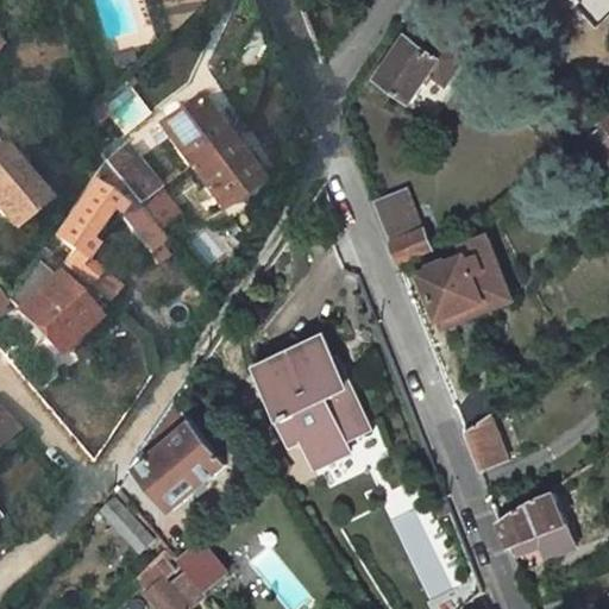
[(33,0),(24,0),(10,20),(14,30),(35,2),(33,0)]
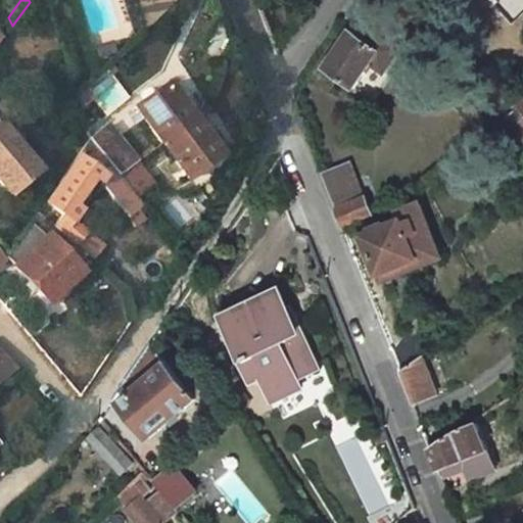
[(231,42),(220,14),(204,46),(220,64),(231,42)]
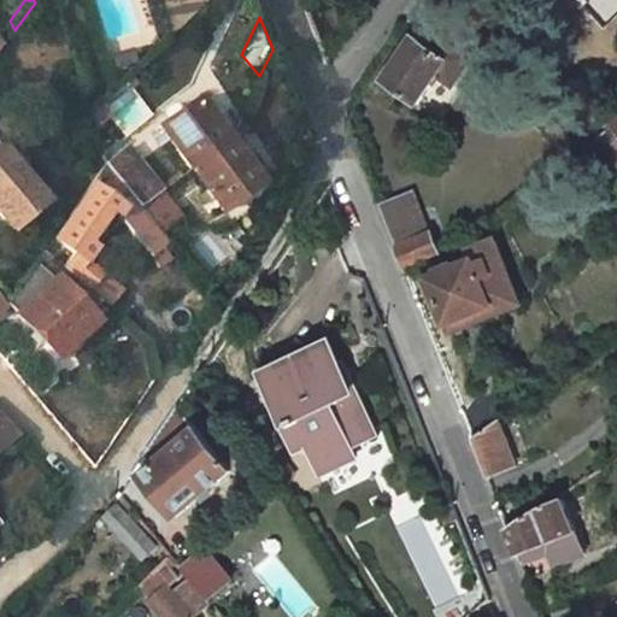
[(415,39),(382,80),(416,105),(438,75),(451,84),(470,58),(462,53),(469,45),(445,25),(436,37),(428,50),(415,39)]
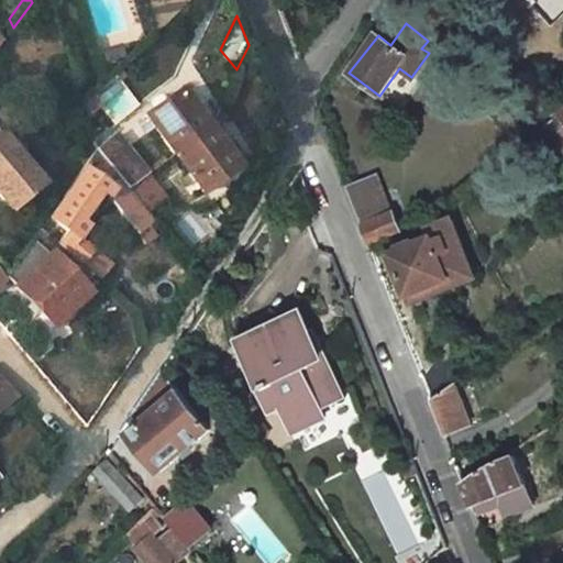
[(175,156),(209,129),(178,90),(145,116),(175,156)]
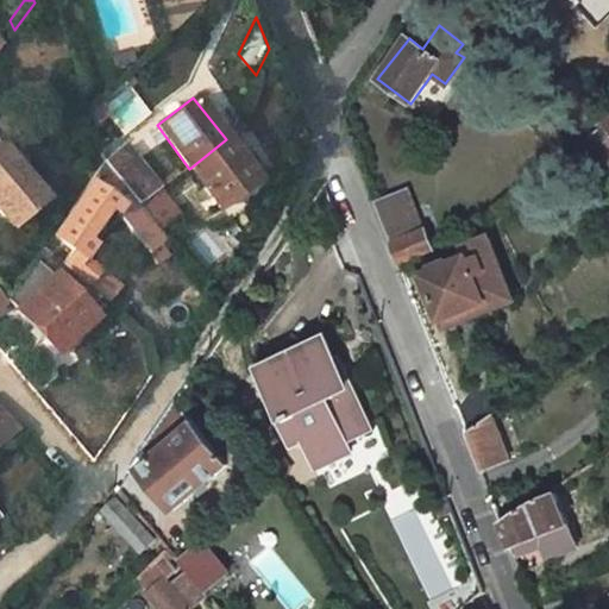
[(102,110),(98,106),(88,114),(93,132),(108,117),(102,110)]
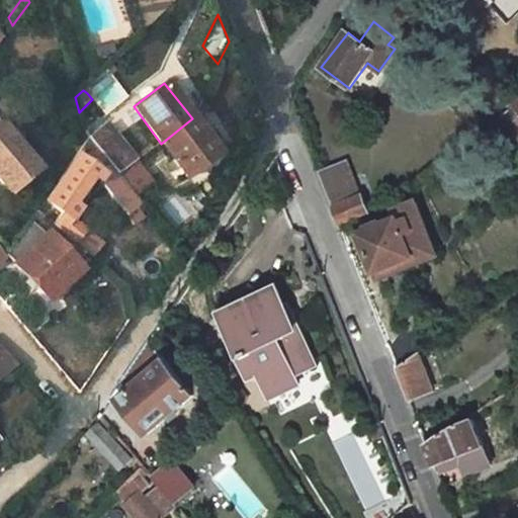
[(193,120),(192,118),(161,144),(187,175),(217,151),(193,120)]
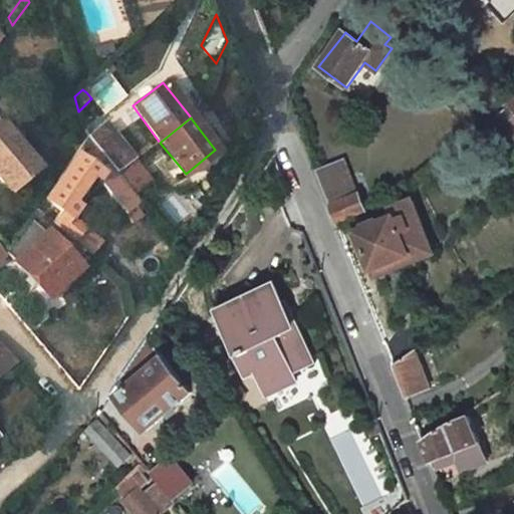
[(0,155),(16,141),(23,135),(14,122),(6,130),(0,121),(0,155)]
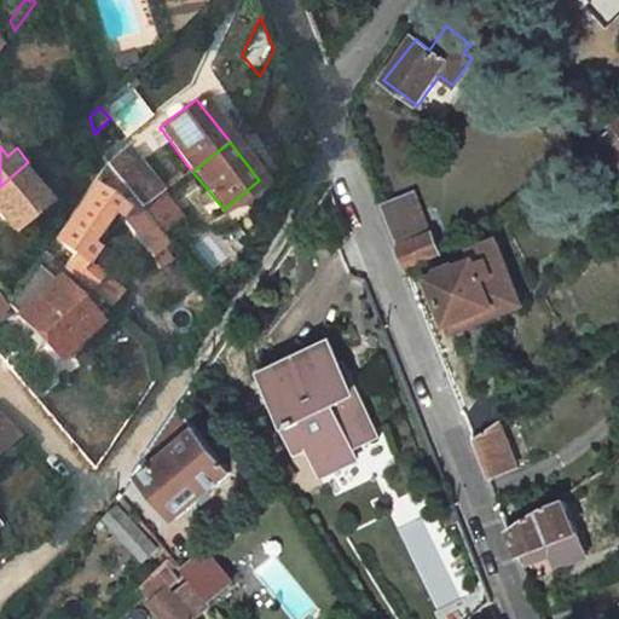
[(163,194),(127,148),(105,166),(142,212),(163,194)]
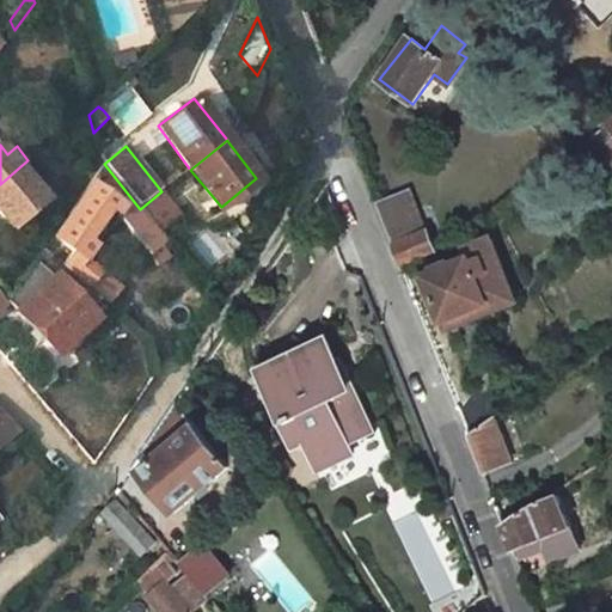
[(103,275),(84,258),(115,212),(133,234),(138,231),(150,221),(140,209),(104,164),(102,161),(51,237),(73,251),(62,264),(90,288),(103,275)]
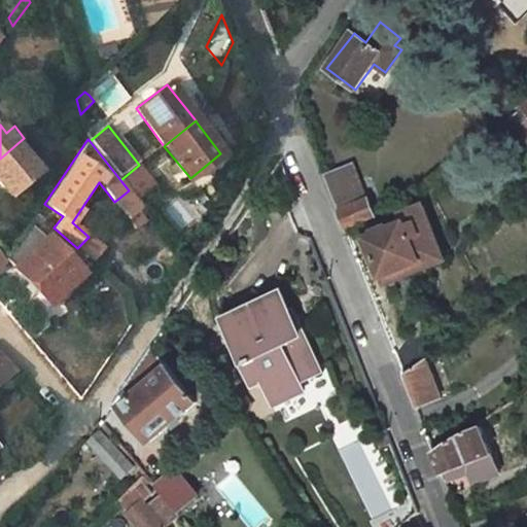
[(0,159),(0,184),(9,196),(38,171),(16,144),(0,159)]
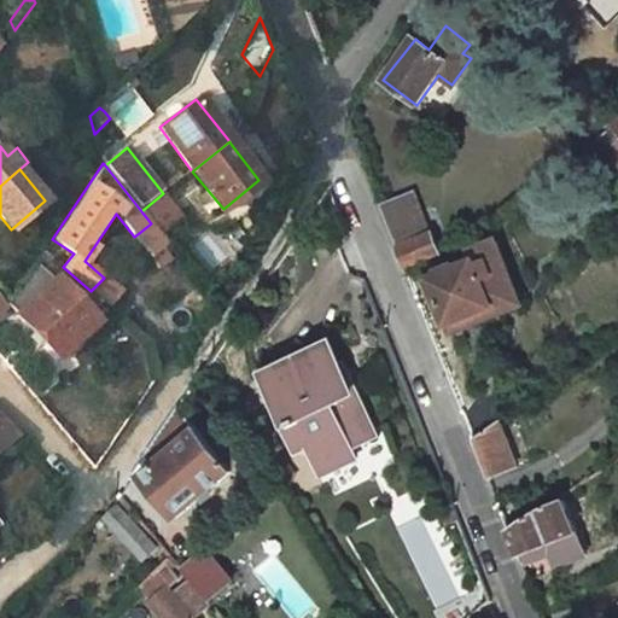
[(413,196),(382,208),(397,249),(429,237),(413,196)]
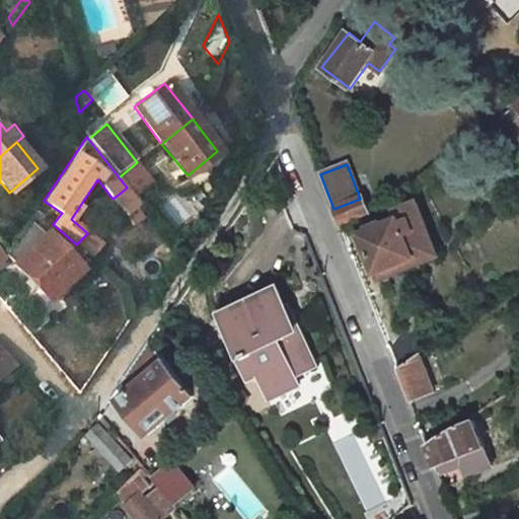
[(136,200),(127,188),(117,196),(126,208),(136,200)]
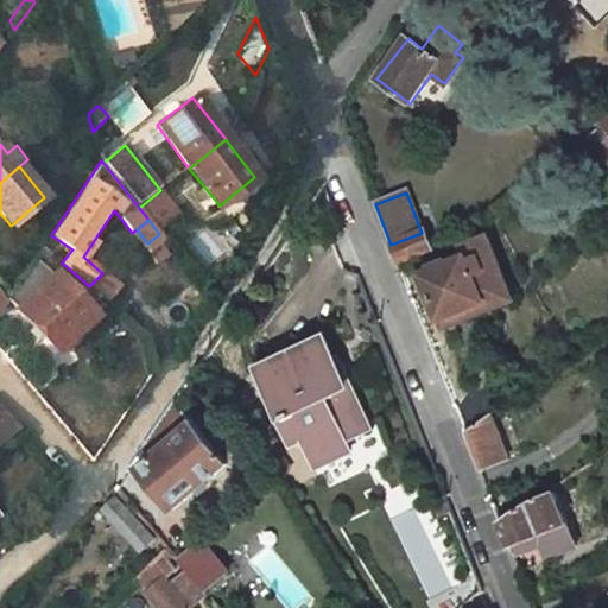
[(391,245),(398,261),(431,249),(425,230),(422,233),(391,245)]
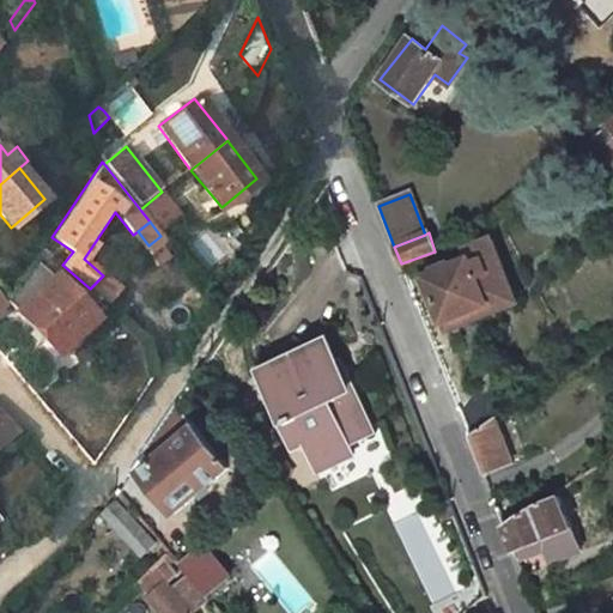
[(497,241),(468,250),(471,260),(474,259),(487,305),(439,320),(443,332),(517,308),(497,241)]
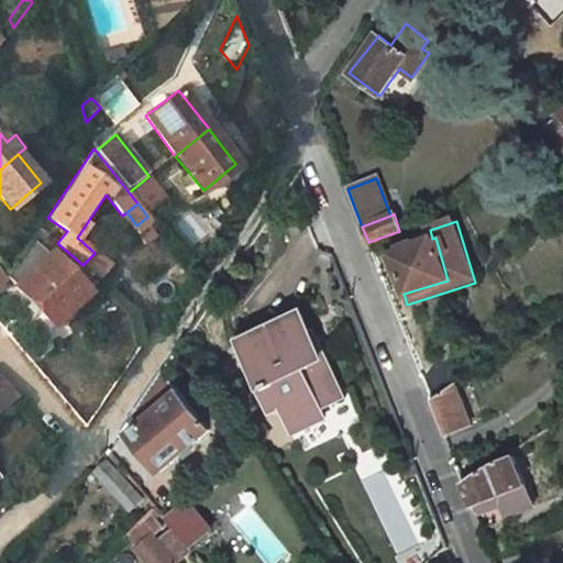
[(421,242),(392,251),(404,294),(448,280),(435,238),(432,239),(430,230),(429,227),(418,230),(421,242)]
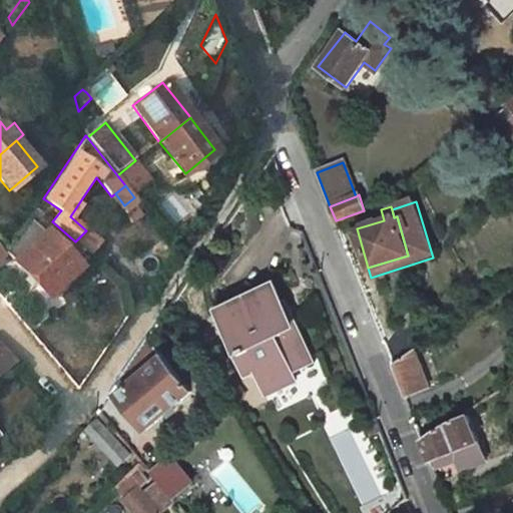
[(36,223),(42,216),(35,209),(10,246),(9,248),(5,251),(48,297),(80,267),(46,230),(44,232),(36,223)]
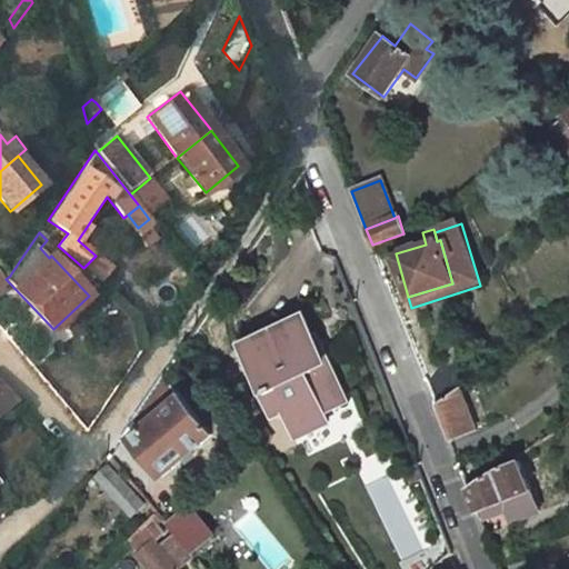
[(83,268),(100,283),(112,269),(96,256),(83,268)]
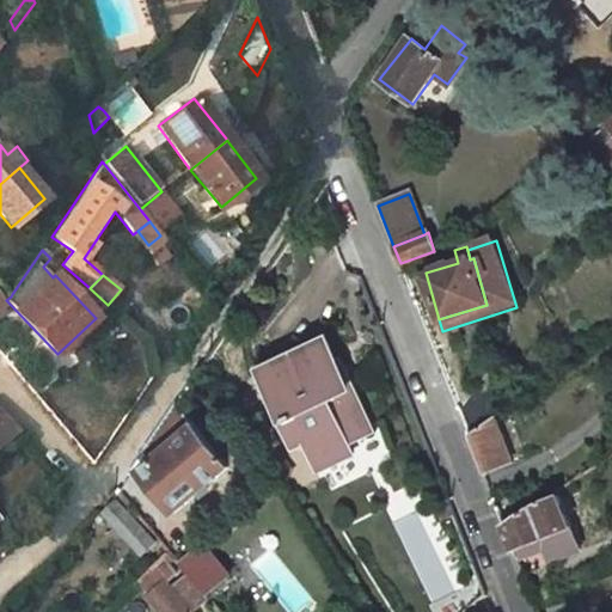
[(11,297),(0,283),(0,306),(6,300),(11,297)]
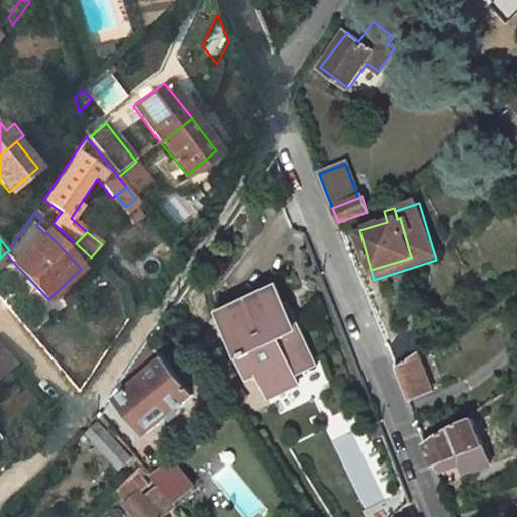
[(312,358),(271,286),(219,315),(252,376),(263,371),(277,395),(302,381),(295,369),(312,358)]
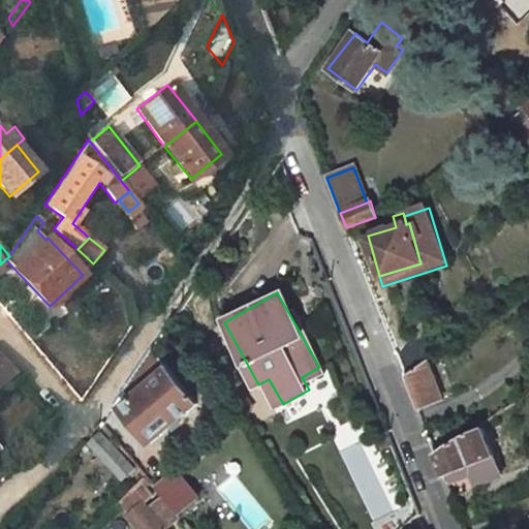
[(152,347),(123,391),(125,395),(118,406),(149,443),(195,403),(152,347)]
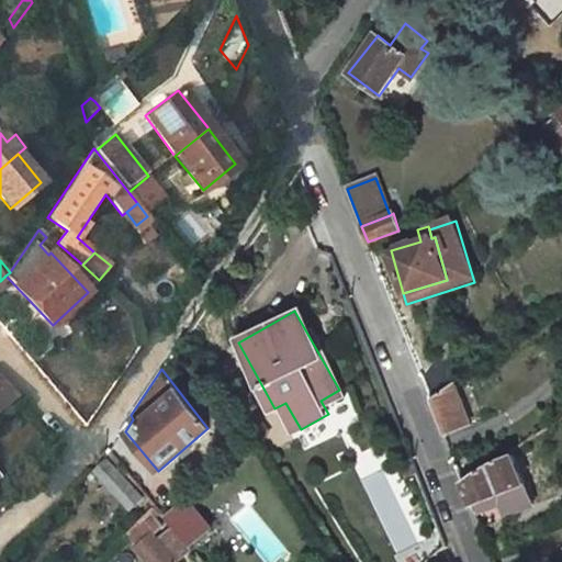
[(0,411),(18,396),(0,375),(0,411)]
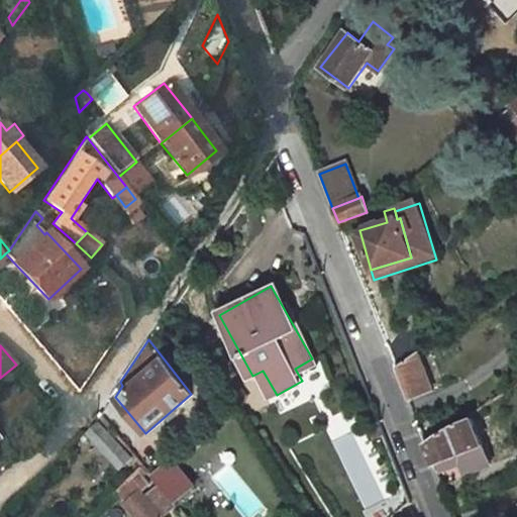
[(410,401),(434,392),(418,352),(397,369),(410,401)]
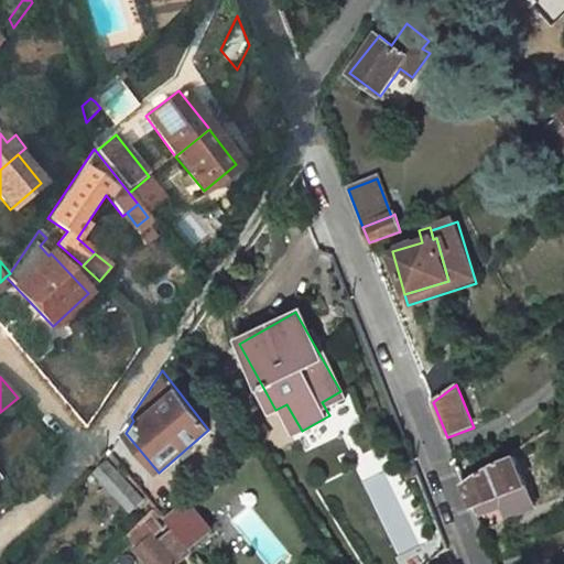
[(138,499),(105,459),(93,470),(127,509),(138,499)]
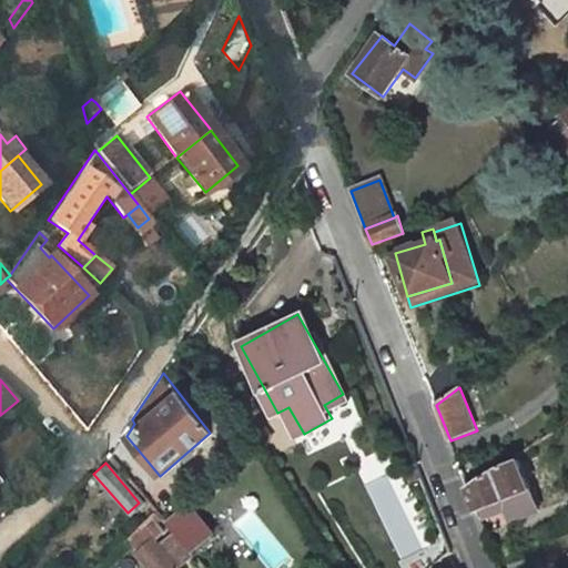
[(469,487),(480,516),(504,503),(514,523),(539,508),(529,489),(516,463),(469,487)]
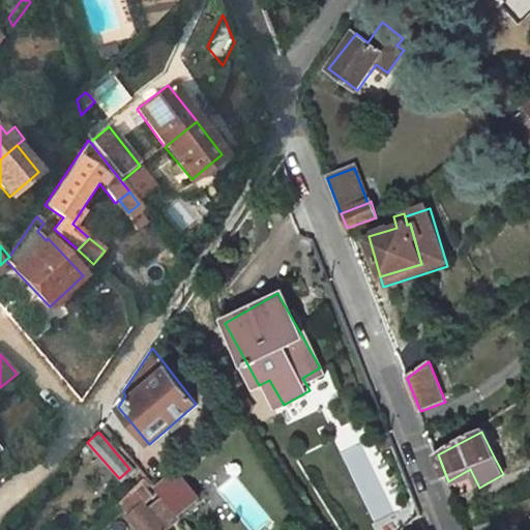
[(193,494),(171,468),(151,484),(173,510),(193,494)]
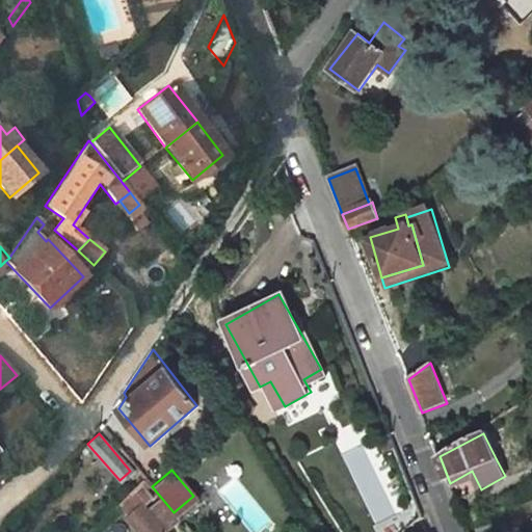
[(112,506),(135,531),(165,531),(164,531),(179,517),(174,512),(152,486),(142,476),(112,506)]
